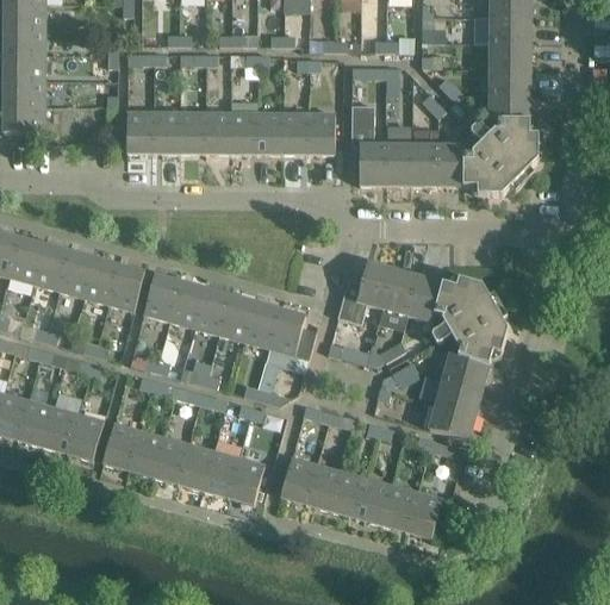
[(282,0),(284,12),(310,12),(309,0),(282,0)]
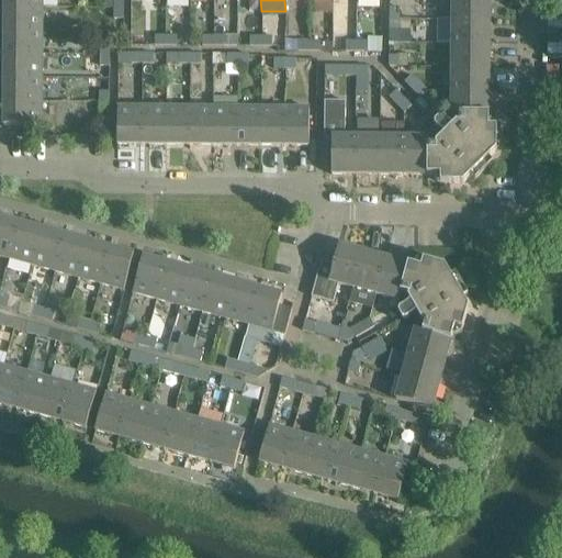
[(451,0),(452,15),(490,15),(489,0),(451,0)]
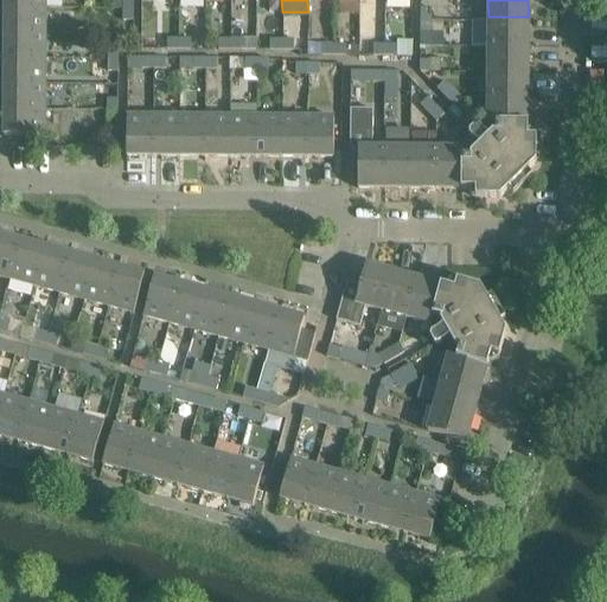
[(5,29),(45,29),(45,4),(5,4),(5,29)]
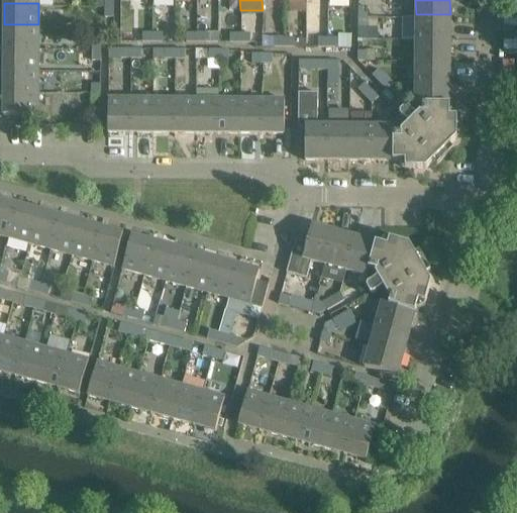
[(113,4),(104,4),(104,14),(113,14),(113,4)]
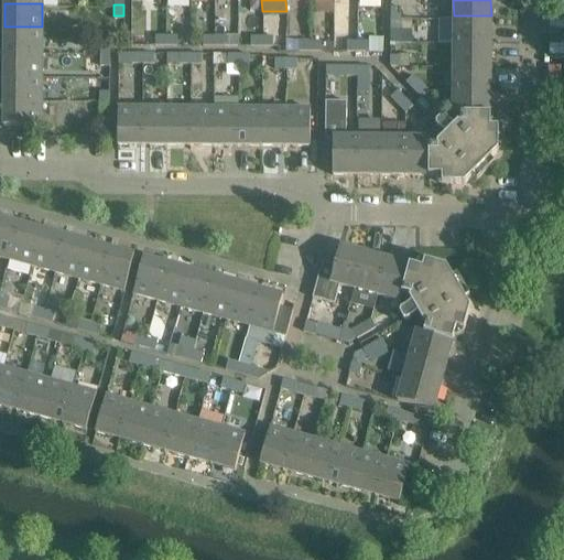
[(390,4),(390,15),(400,15),(400,4),(390,4)]
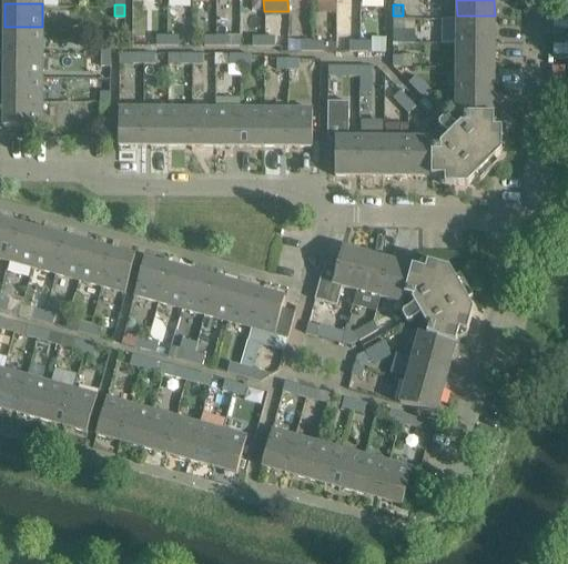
[(393,16),(393,39),(415,39),(415,26),(403,26),(403,16),(393,16)]
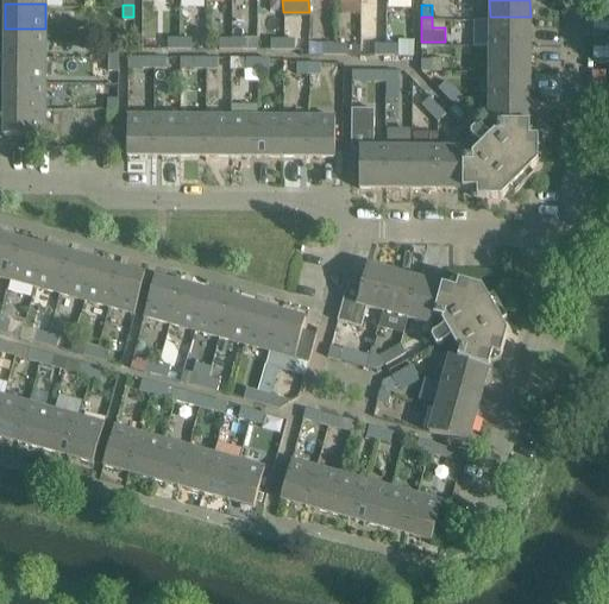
[(490,17),(473,17),(473,43),(489,43),(531,43),(531,17),(490,17)]
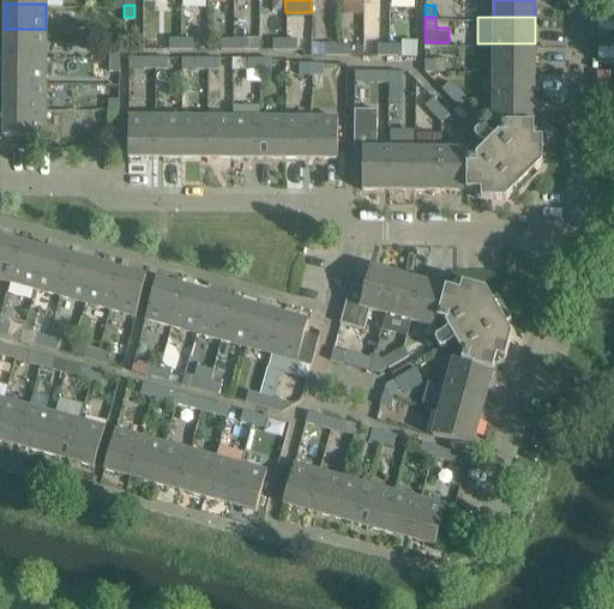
[(5,29),(5,55),(46,55),(46,29),(5,29)]
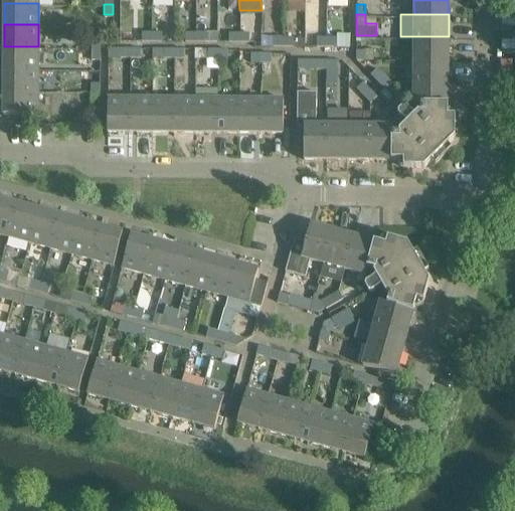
[(152,38),(152,29),(142,29),(142,38),(152,38)]
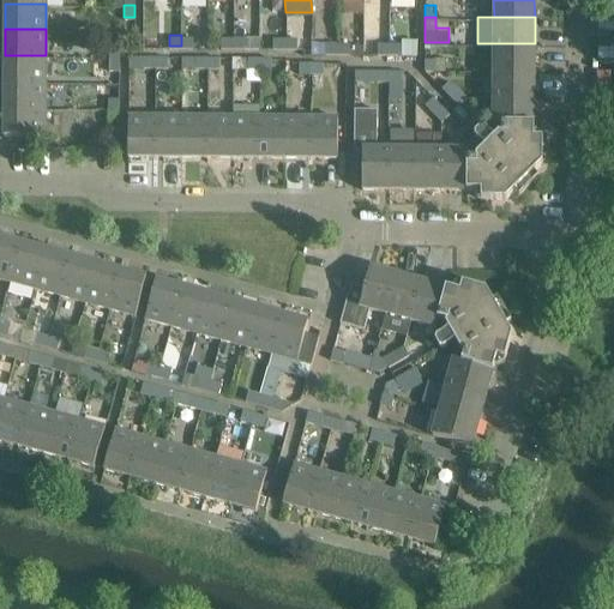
[(181,46),(193,46),(193,35),(181,35),(181,46)]
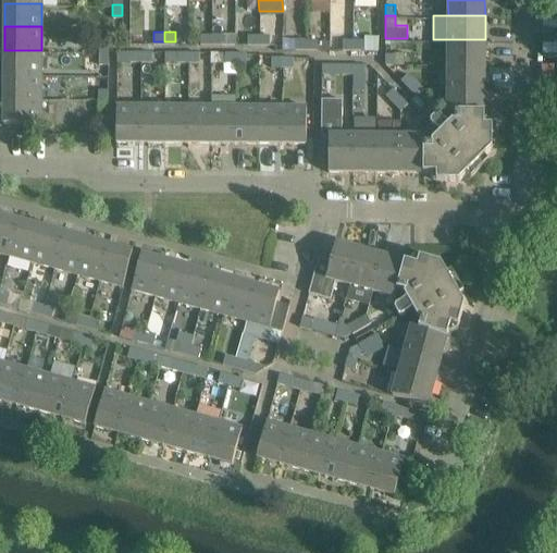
[(200,41),(211,42),(211,32),(200,32),(200,41)]
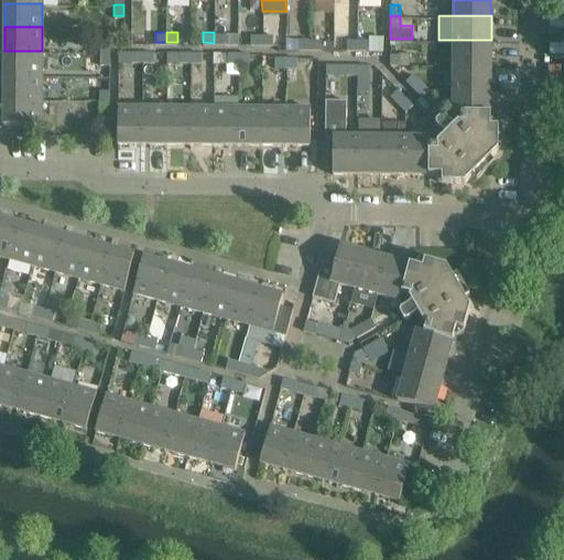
[(225,33),(214,32),(214,43),(225,43),(225,33)]
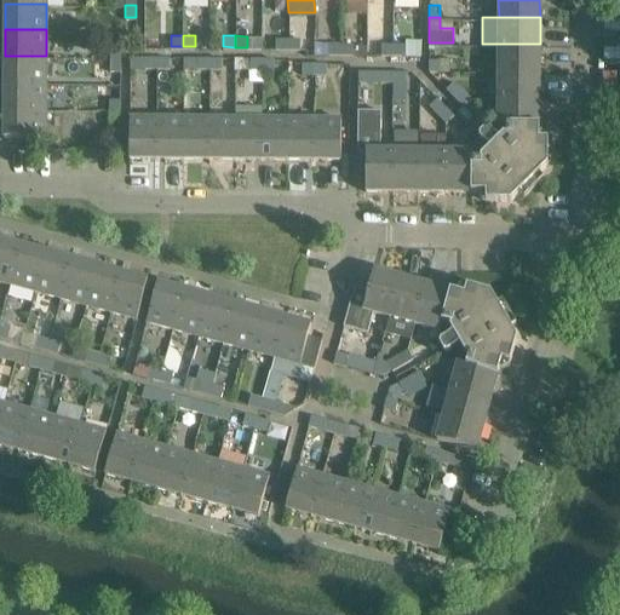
[(275,47),(287,47),(287,36),(275,36),(275,47)]
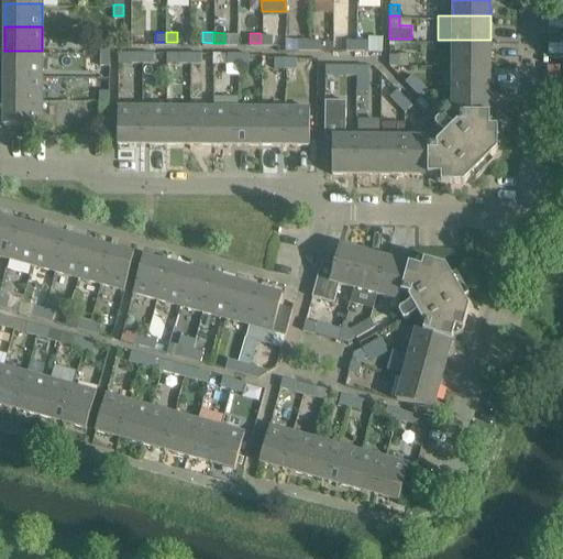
[(272,33),(261,33),(261,43),(272,43),(272,33)]
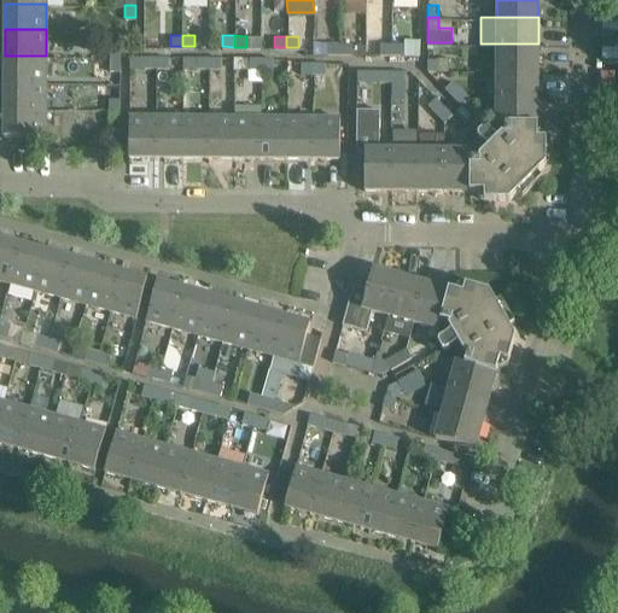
[(327,52),(339,52),(339,41),(327,41),(327,52)]
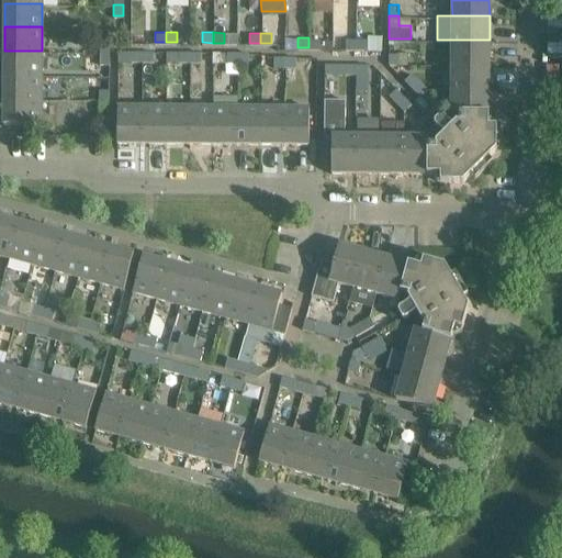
[(321,37),(308,37),(308,47),(321,47),(321,37)]
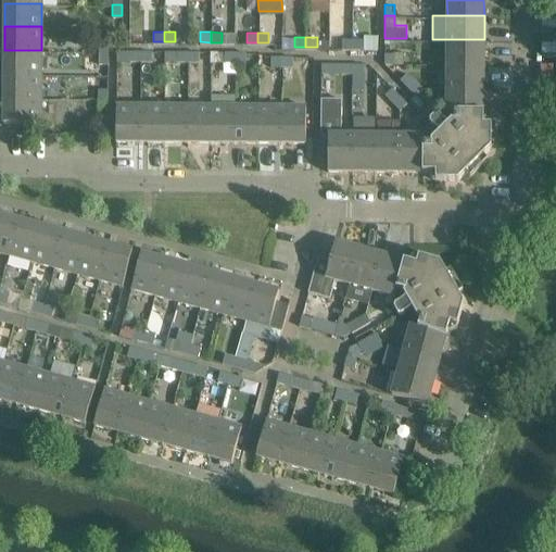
[(341,47),(352,48),(352,38),(341,37),(341,47)]
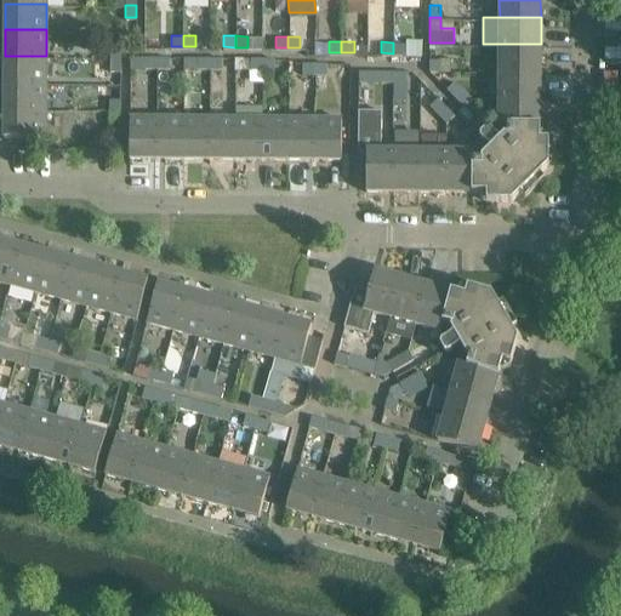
[(406,43),(393,43),(393,53),(406,53),(406,43)]
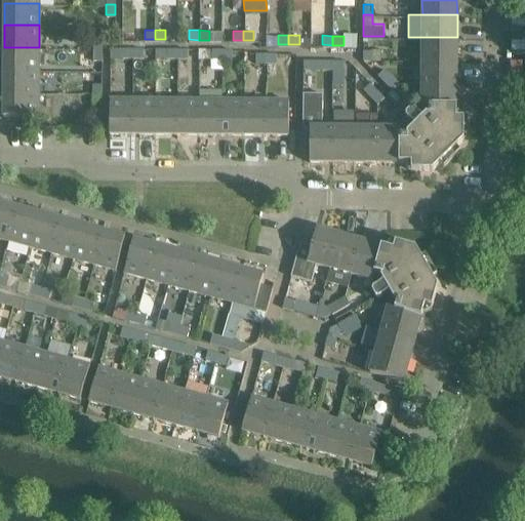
[(93,37),(93,48),(103,48),(103,37),(93,37)]
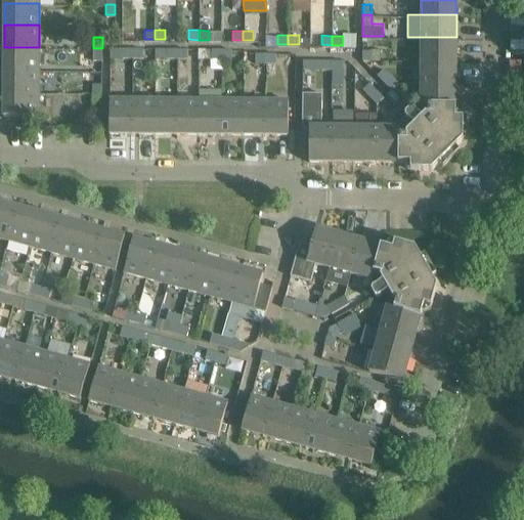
[(421,37),(421,58),(456,59),(456,37),(421,37)]
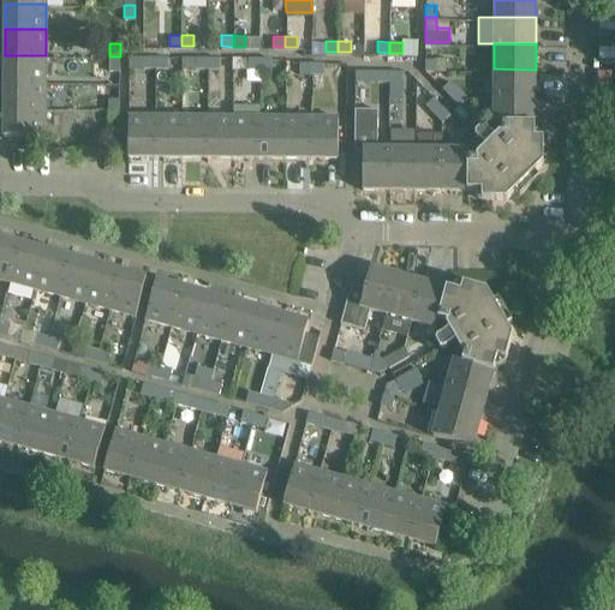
[(156,54),(144,54),(143,65),(156,65),(156,54)]
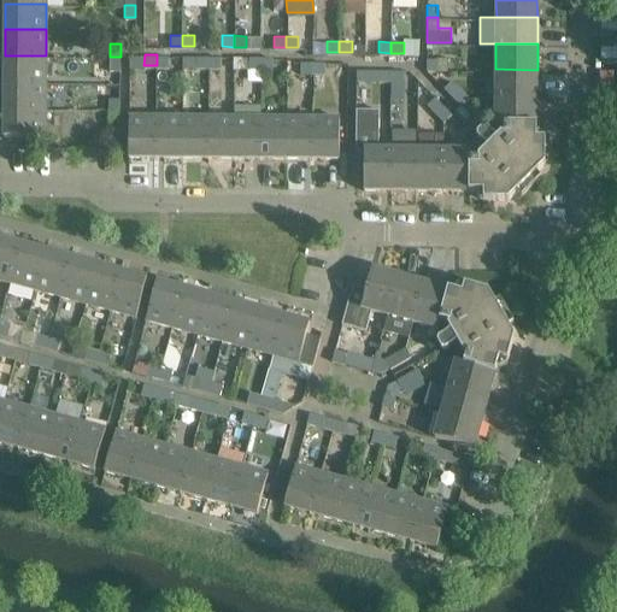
[(169,54),(157,54),(157,65),(169,65),(169,54)]
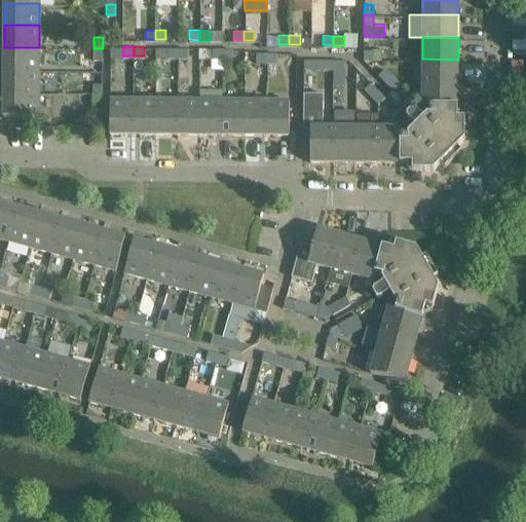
[(4,69),(39,70),(39,47),(4,47),(4,69)]
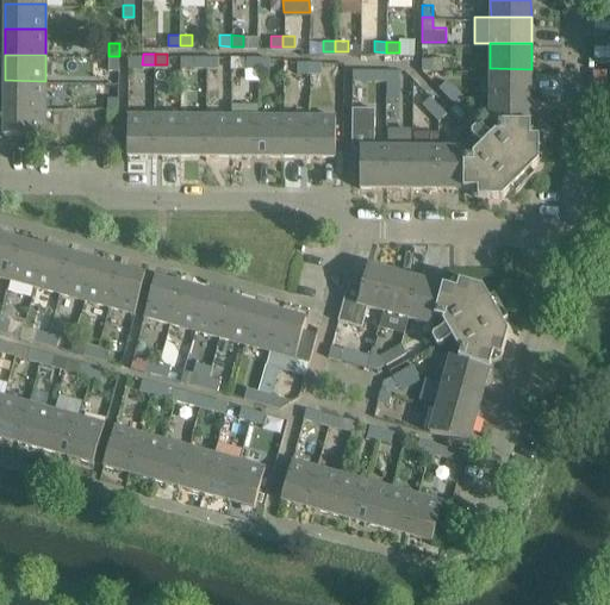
[(206,55),(194,55),(193,66),(206,66),(206,55)]
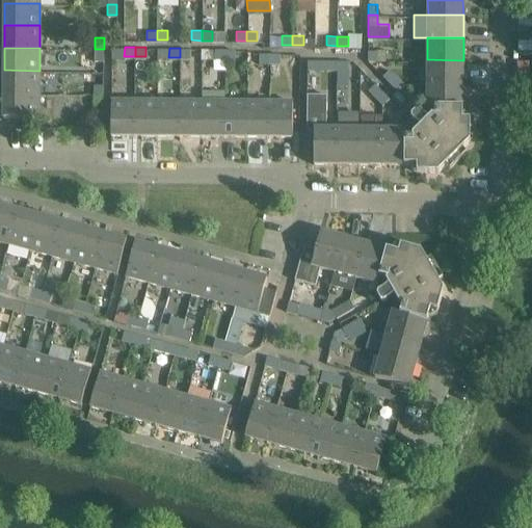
[(190,48),(180,48),(180,57),(190,57),(190,48)]
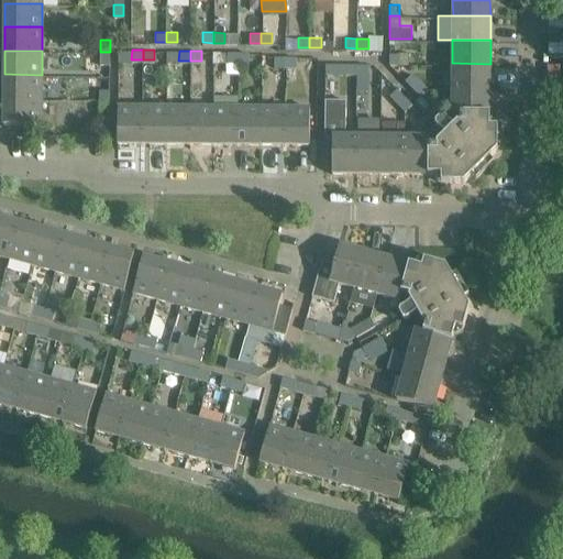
[(238,51),(227,51),(227,61),(238,61),(238,51)]
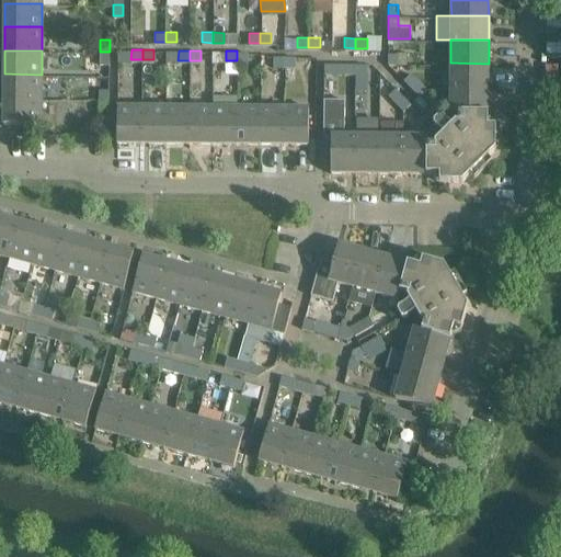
[(248,50),(237,50),(237,60),(248,60),(248,50)]
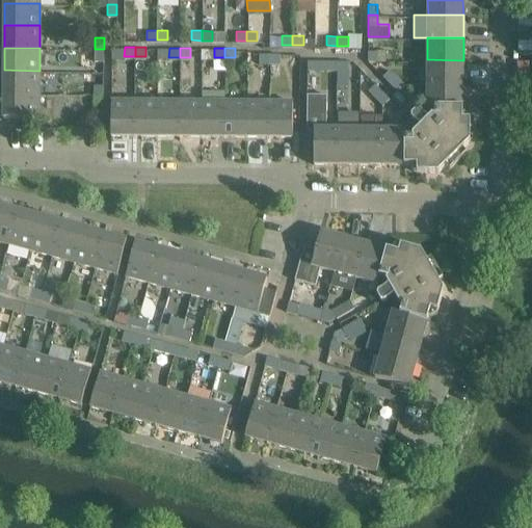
[(104,49),(95,49),(95,59),(104,59),(104,49)]
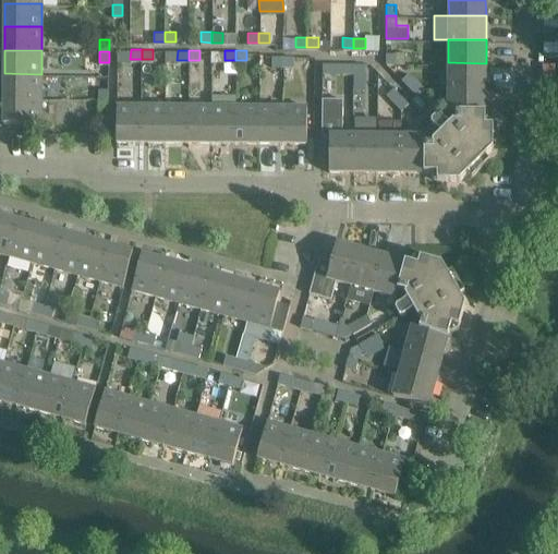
[(386,62),(396,62),(396,51),(386,51),(386,62)]
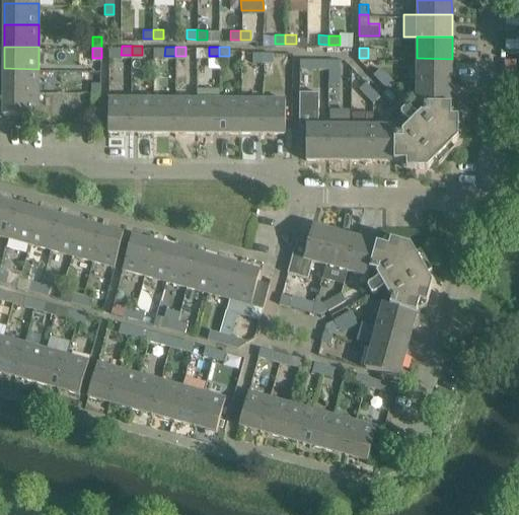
[(263,51),(252,51),(252,60),(263,60),(263,51)]
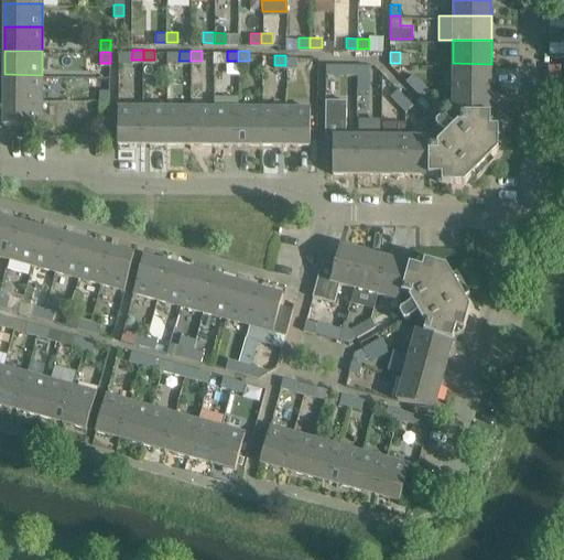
[(297,55),(285,55),(285,65),(296,65),(297,55)]
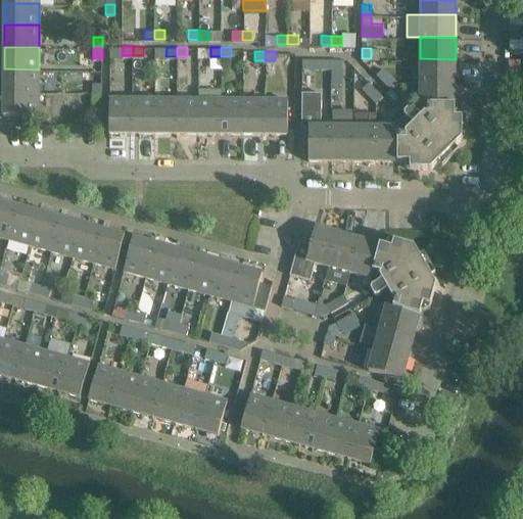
[(322,67),(332,67),(332,58),(322,58),(322,67)]
